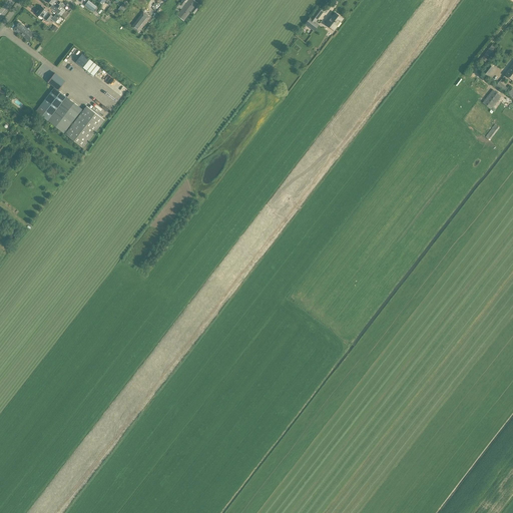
[(50,7),(52,9),(58,14),(60,11),(63,8),(52,0),(46,0),(52,5),(50,7)]
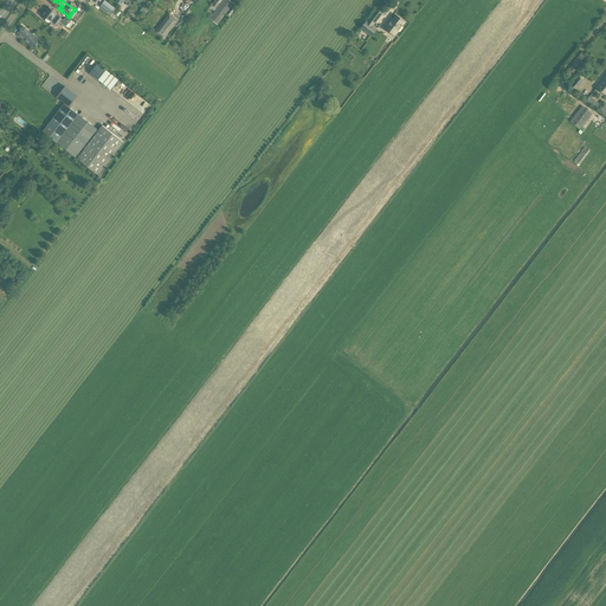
[(77,6),(69,0),(62,0),(75,10),(77,6)]
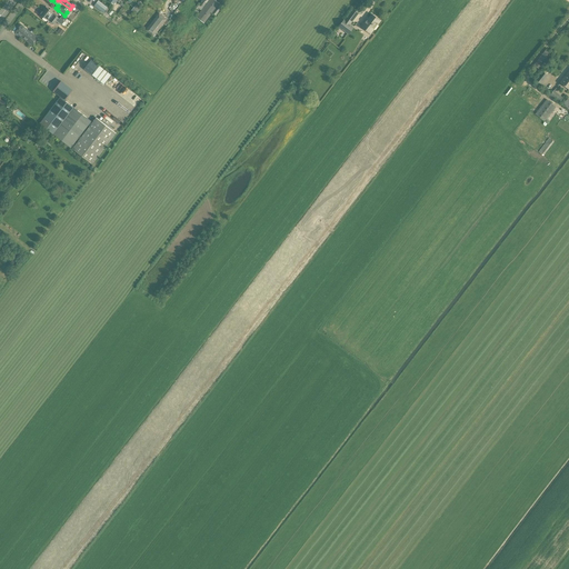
[(98,0),(95,6),(103,13),(108,8),(98,0)]
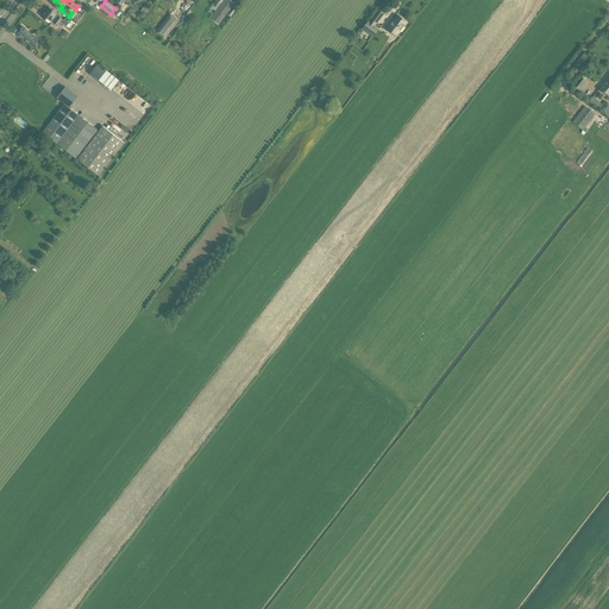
[(213,16),(211,18),(219,25),(227,13),(231,17),(239,7),(234,4),(230,0),(217,0),(213,5),(208,12),(213,16)]
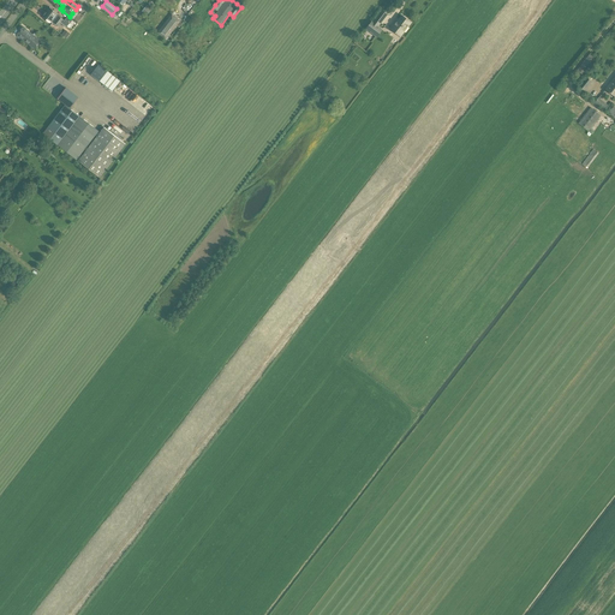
[(147,5),(142,11),(148,15),(151,10),(147,5)]
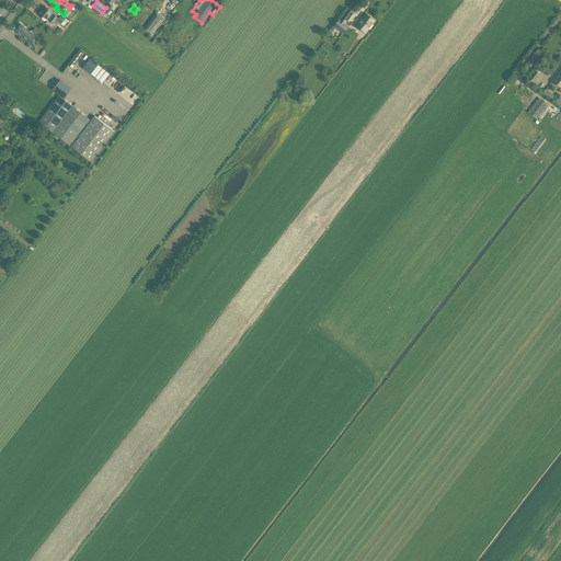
[(56,21),(56,22),(59,19),(55,15),(56,14),(52,12),(53,11),(49,9),(49,10),(45,7),(43,11),(56,21)]
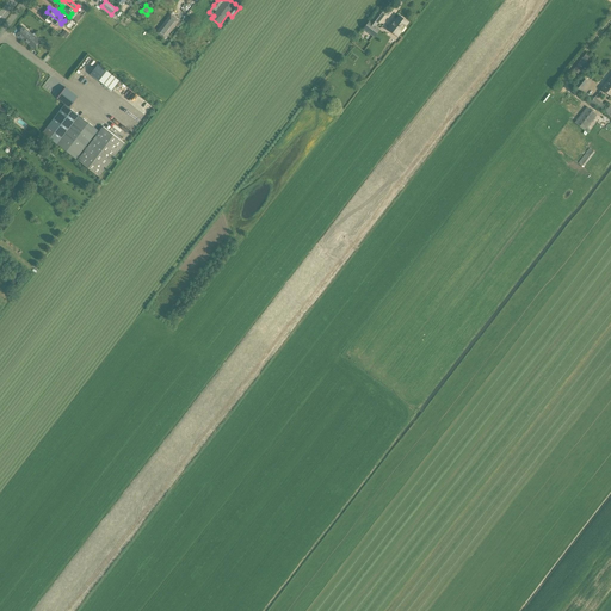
[(61,23),(47,12),(43,16),(57,26),(61,23)]
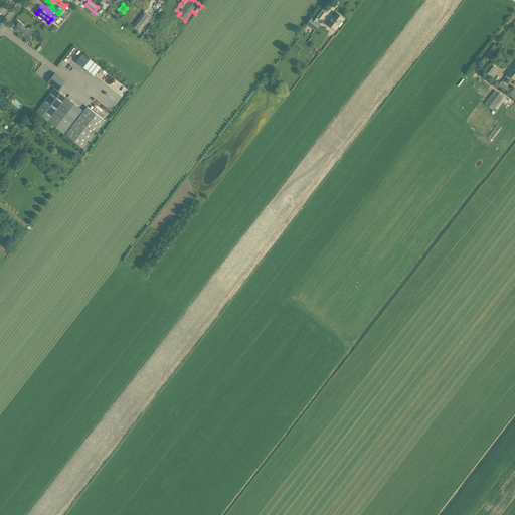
[(151,17),(144,12),(132,27),(139,33),(151,17)]
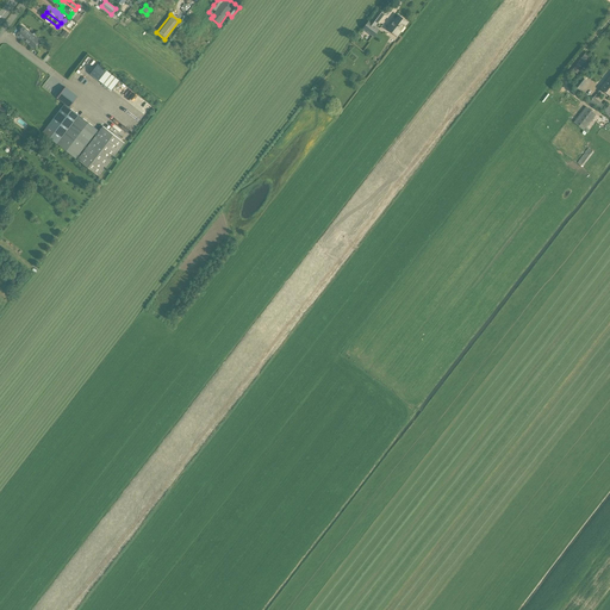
[(397,35),(400,31),(404,26),(406,22),(398,16),(392,24),(391,23),(387,29),(392,32),(392,31),(397,35)]
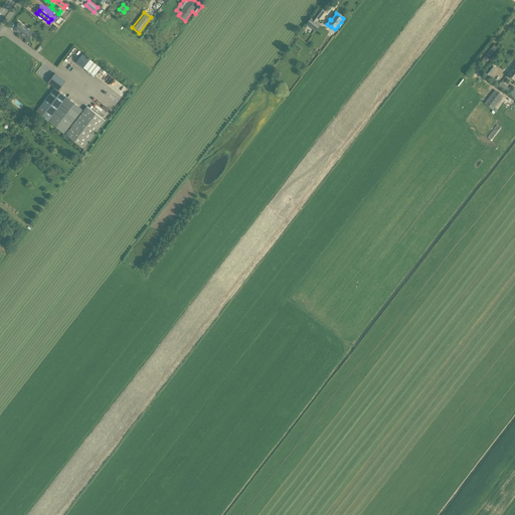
[(320,25),(311,18),(307,24),(316,30),(320,25)]
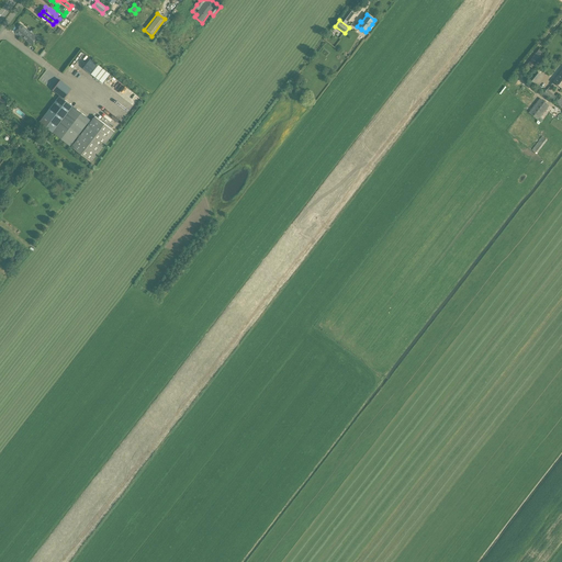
[(15,32),(23,38),(29,31),(21,24),(15,32)]
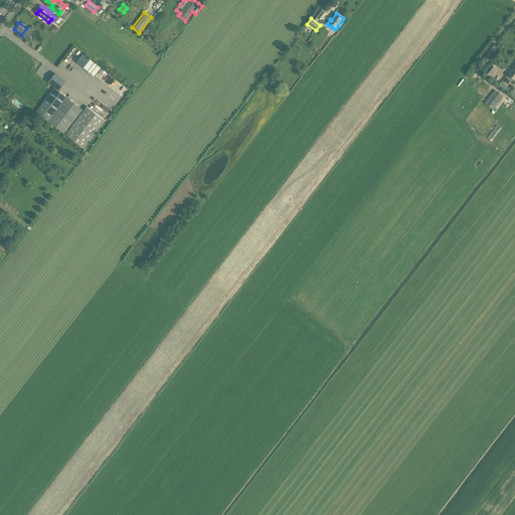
[(27,29),(26,28),(21,35),(29,41),(34,34),(29,30),(30,29),(28,28),(27,29)]
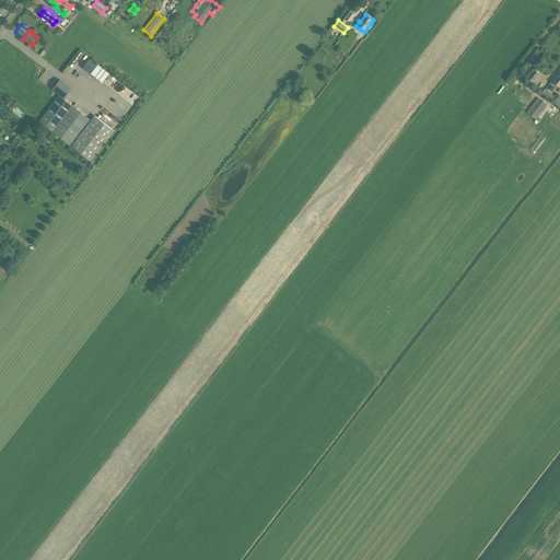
[(531,68),(539,57),(540,58),(544,54),(537,48),(534,53),(525,63),(531,68)]
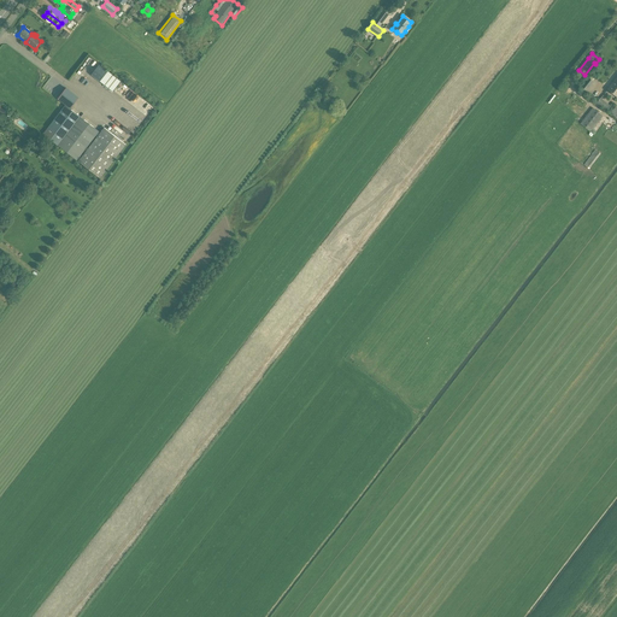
[(92,75),(100,82),(112,92),(121,82),(107,71),(99,65),(92,75)]
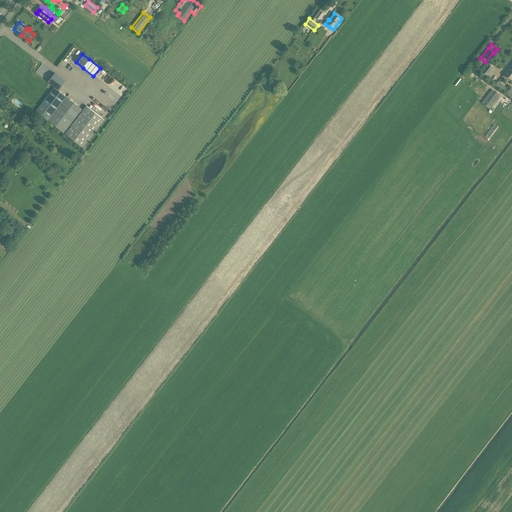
[(493,68),(488,65),(482,73),(486,76),(493,68)]
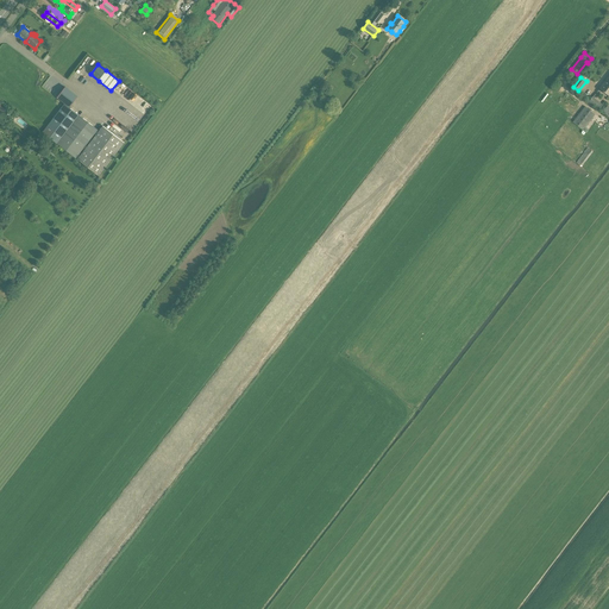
[(0,110),(5,114),(10,108),(0,100),(0,110)]
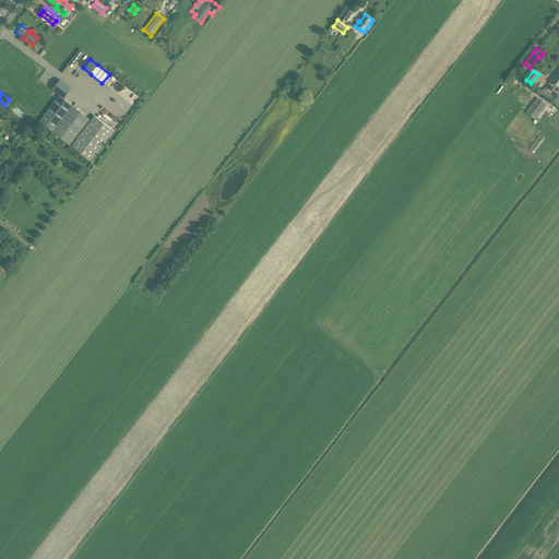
[(59,96),(39,121),(70,145),(90,119),(59,96)]
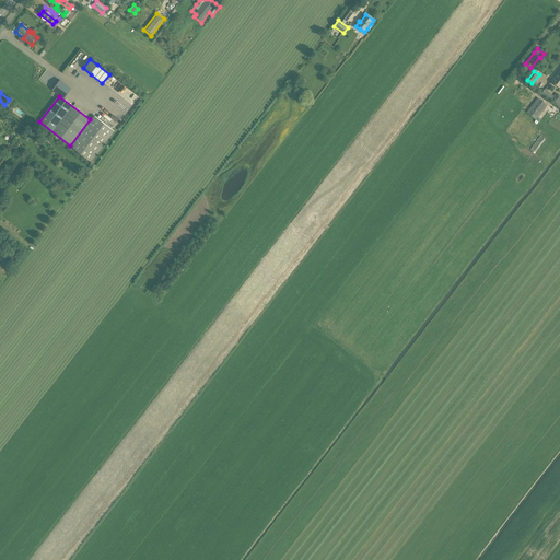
[(536,119),(547,105),(538,97),(527,113),(536,119)]
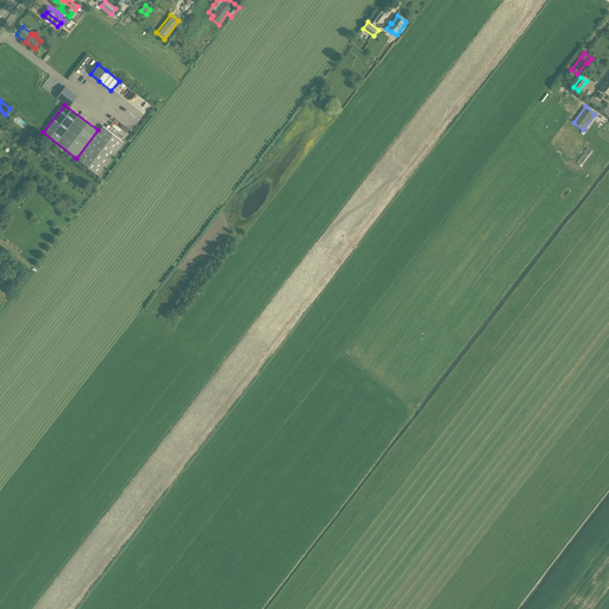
[(102,126),(99,131),(77,159),(99,176),(125,143),(102,126)]
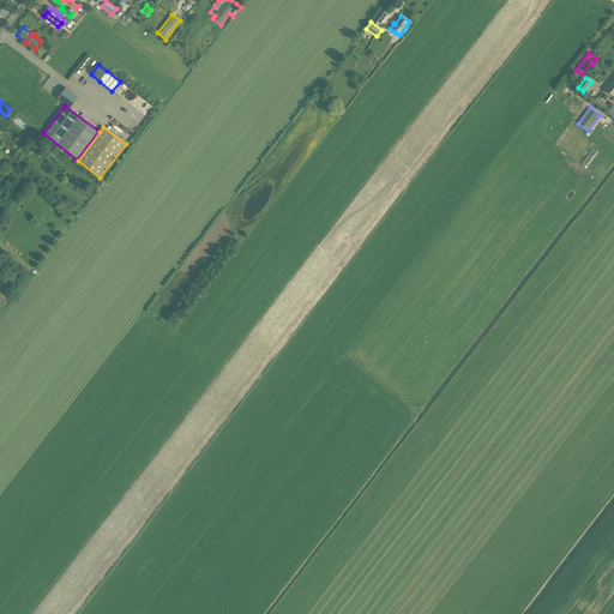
[(587,168),(599,152),(593,149),(581,164),(587,168)]
